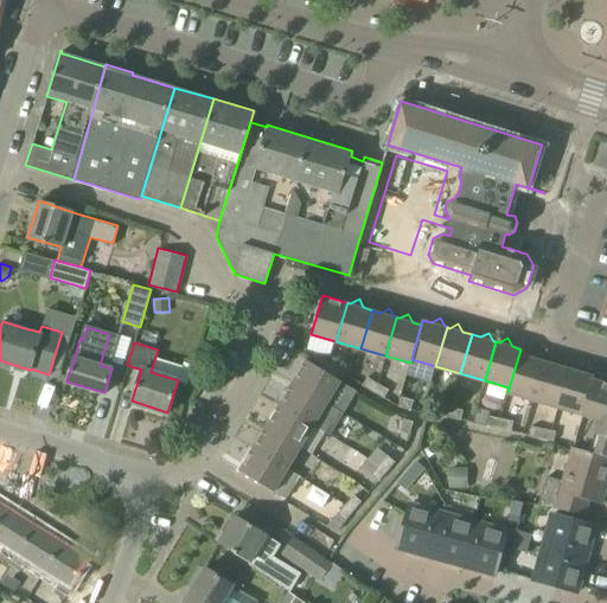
[(542,360),(537,352),(528,355),(521,353),(521,350),(508,392),(532,399),(544,360),(542,360)]
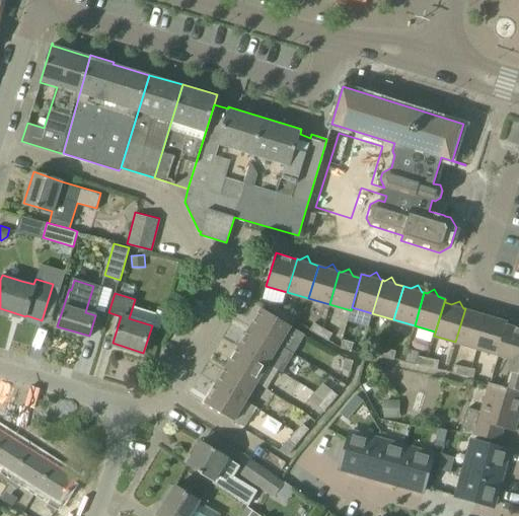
[(467,309),(465,308),(455,342),(476,348),(487,315),(478,312),(474,305),(467,309)]
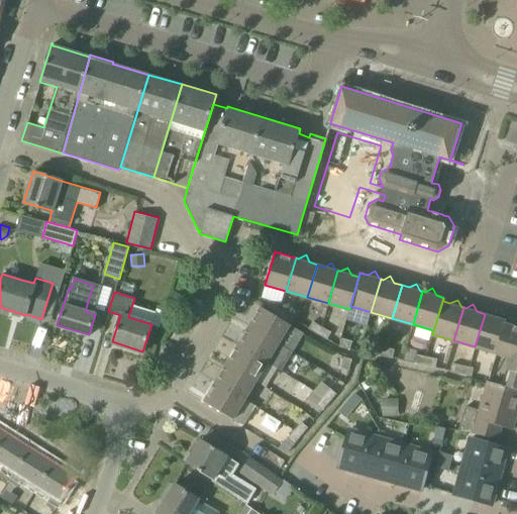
[(279,342),(289,323),(281,318),(272,312),(261,306),(249,325),(279,342)]
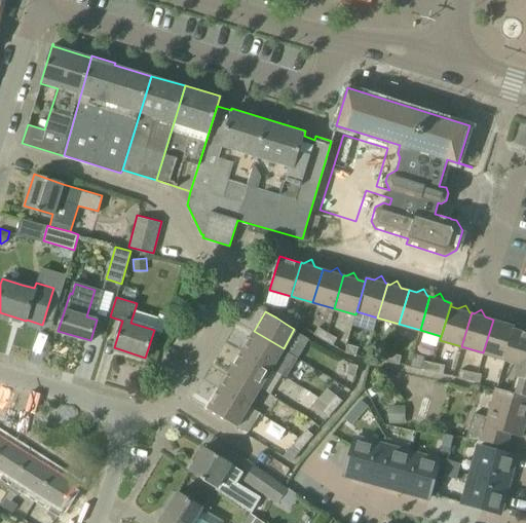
[(276,318),(286,324),(290,316),(279,311),(276,318)]
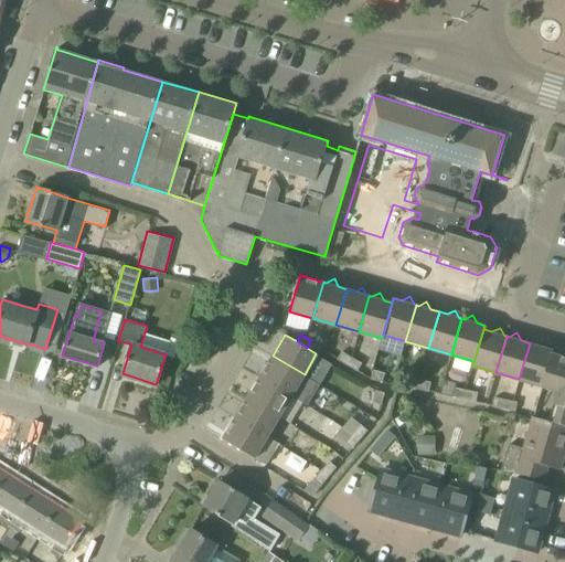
[(311,340),(307,348),(316,353),(320,347),(311,340)]
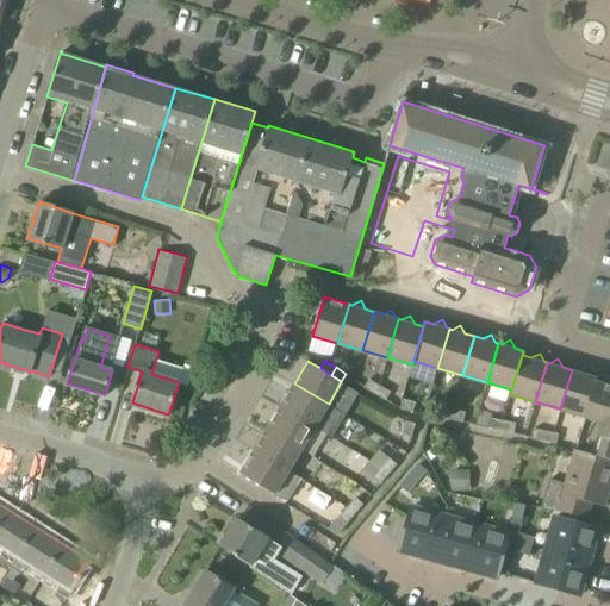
[(595,381),(596,378),(593,376),(589,368),(580,373),(572,370),(560,408),(585,416),(595,381)]
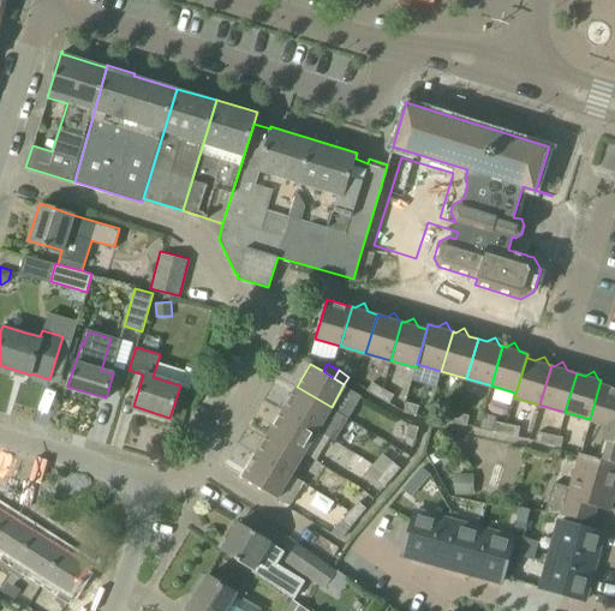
[(377,396),(383,387),(372,381),(366,389),(377,396)]
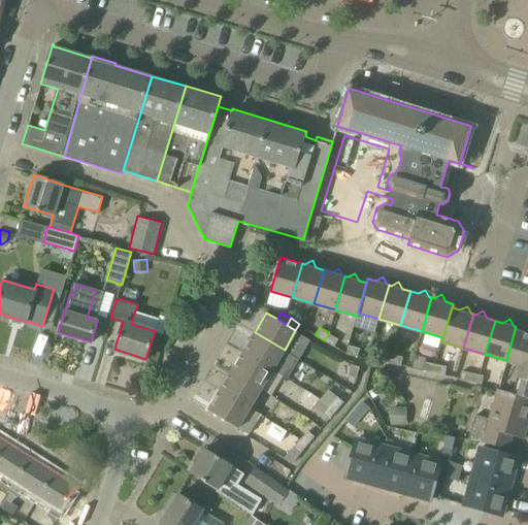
[(527,333),(516,330),(517,327),(516,327),(515,330),(506,360),(521,364),(527,365),(527,333)]
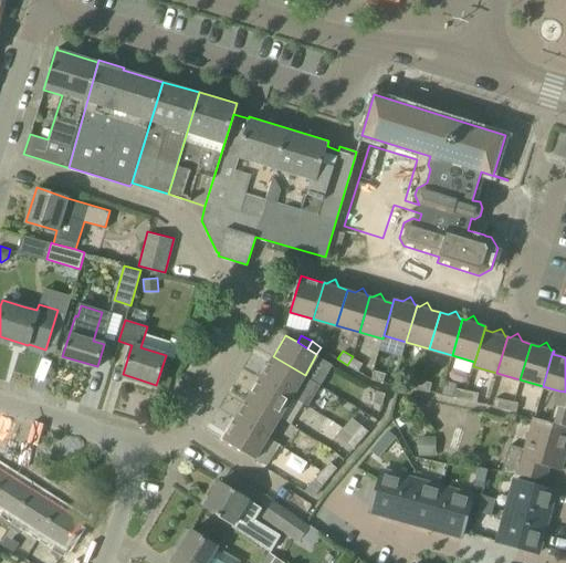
[(293,396),(305,375),(273,356),(260,376),(293,396)]
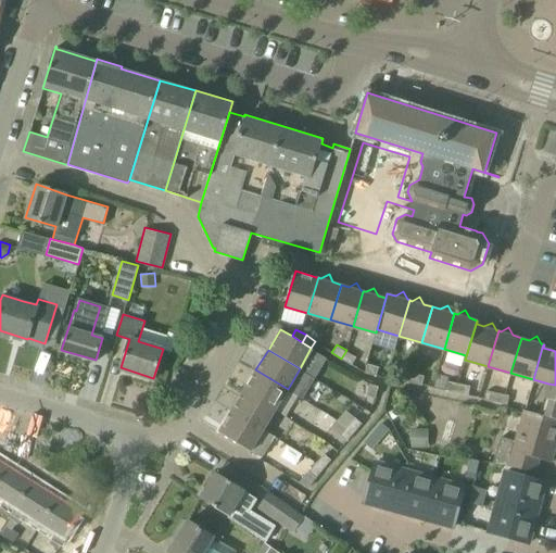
[(351,364),(355,356),(346,350),(341,359),(351,364)]
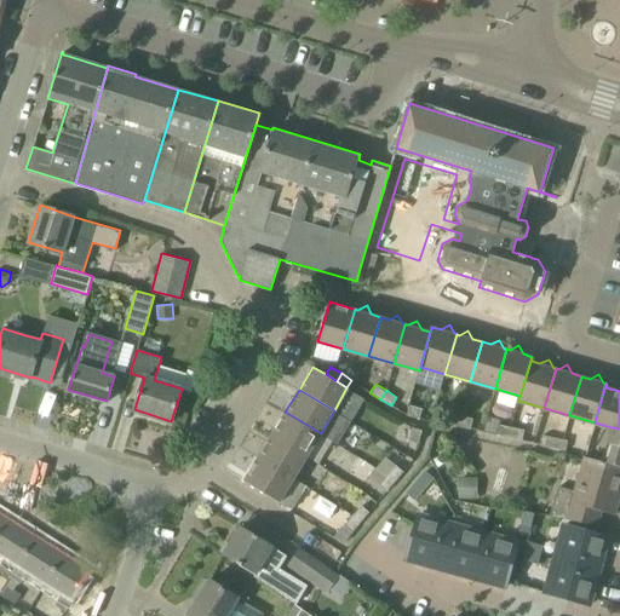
[(419,418),(422,408),(409,404),(407,414),(419,418)]
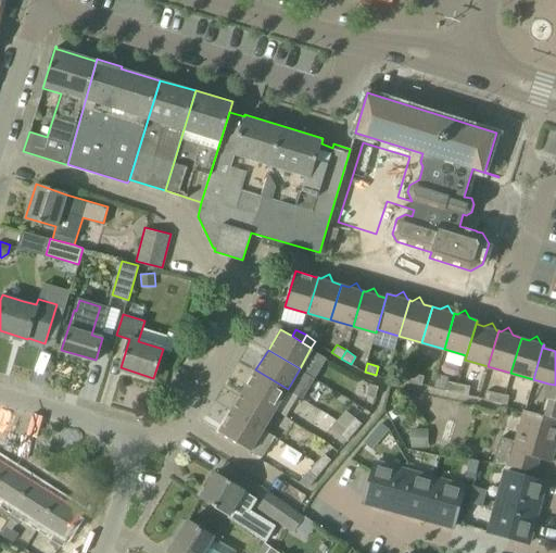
[(286,415),(298,396),(288,389),(255,369),(243,390),(276,410),(286,415)]
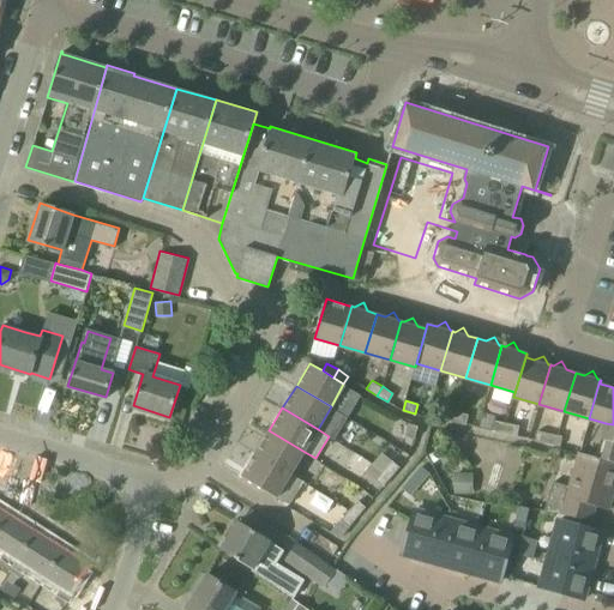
[(453,421),(456,411),(444,409),(441,417),(453,421)]
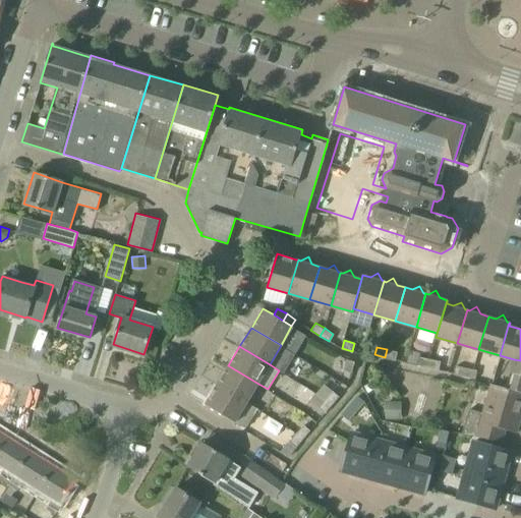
[(395,359),(397,352),(387,349),(385,357),(395,359)]
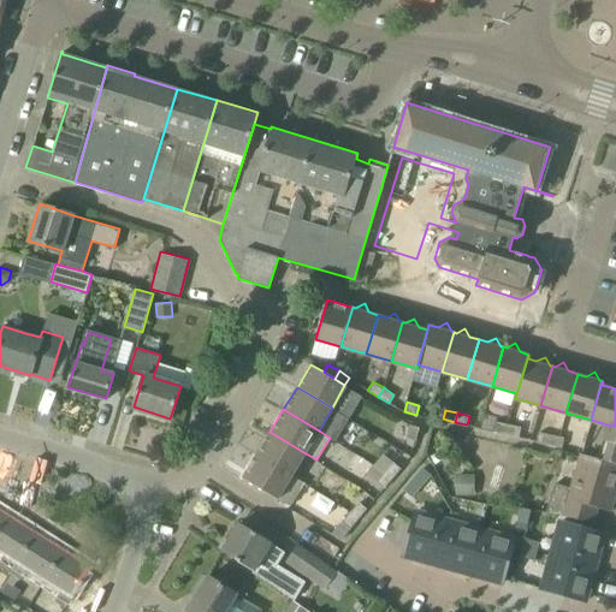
[(505,433),(508,423),(496,421),(493,431),(505,433)]
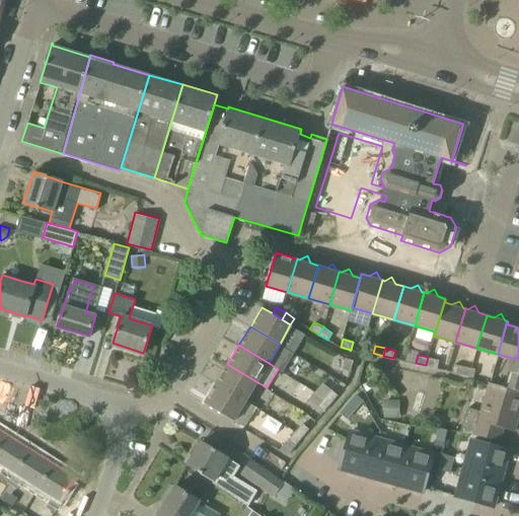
[(350,370),(353,360),(345,357),(342,368),(350,370)]
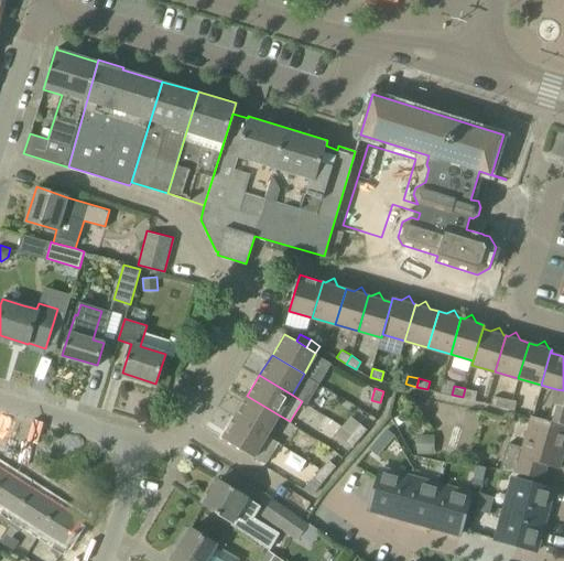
[(474,400),(476,390),(465,388),(463,397),(474,400)]
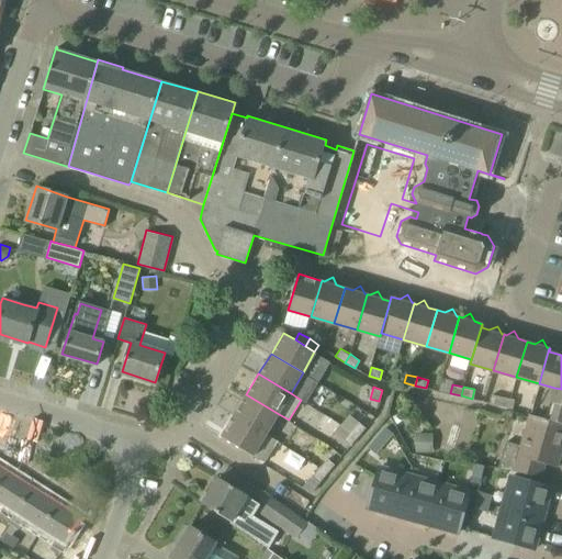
[(561,389),(554,388),(546,417),(561,422),(561,389)]
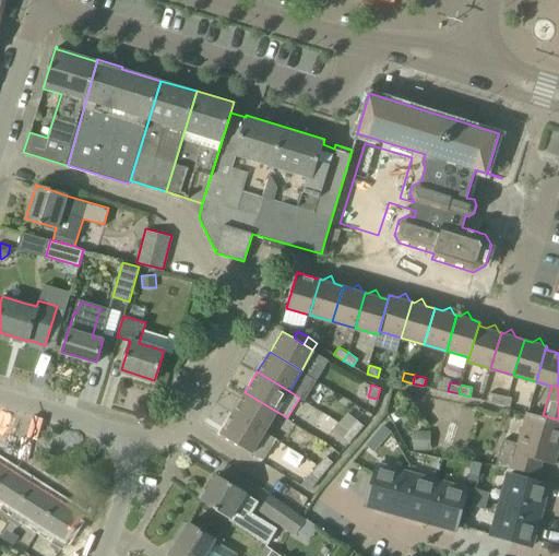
[(498,403),(500,394),(489,391),(487,401),(498,403)]
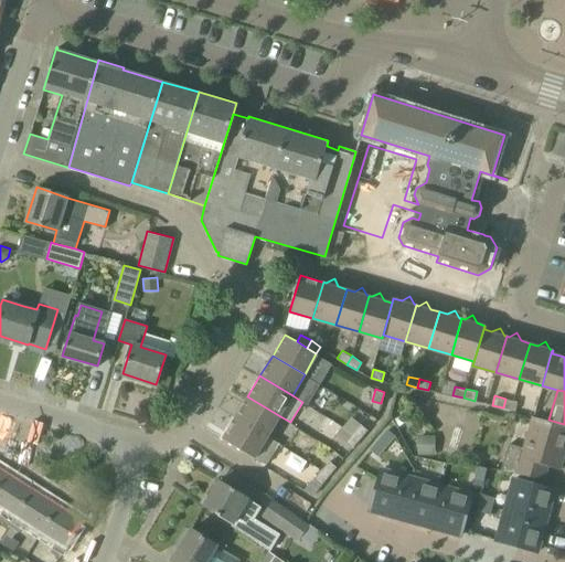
[(267,437),(268,436),(280,416),(247,396),(235,417),(267,437)]
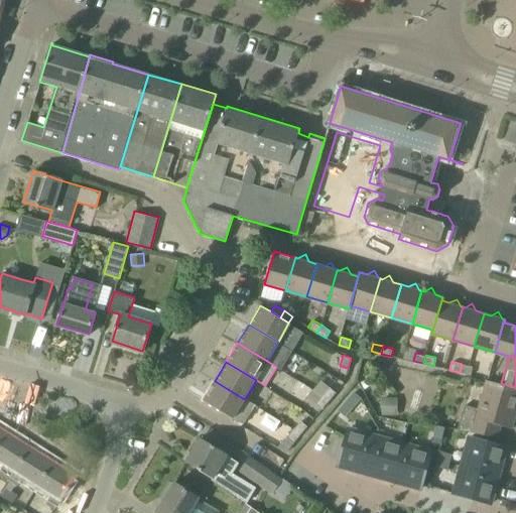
[(470,374),(472,366),(462,364),(460,372),(470,374)]
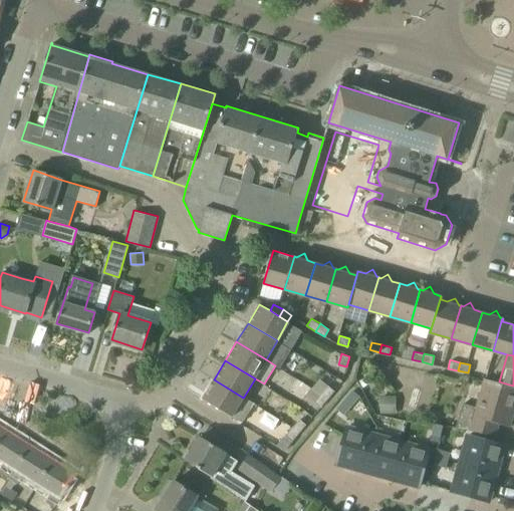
[(509,426),(513,409),(513,386),(499,381),(484,377),(476,406),(462,402),(456,424),(495,436),(498,423),(509,426)]
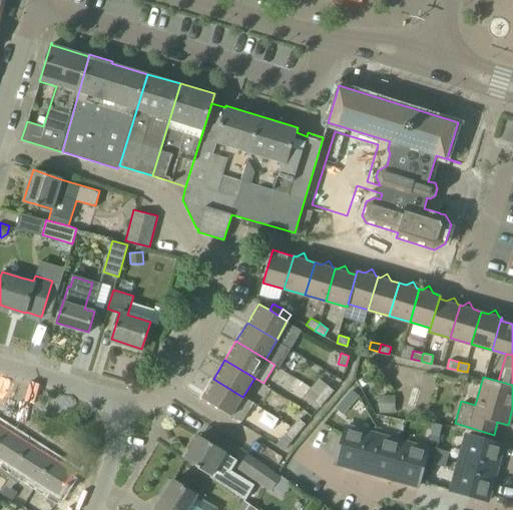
[(242,397),(213,379),(201,397),(231,416),(241,422),(253,402),(243,396),(242,397)]
